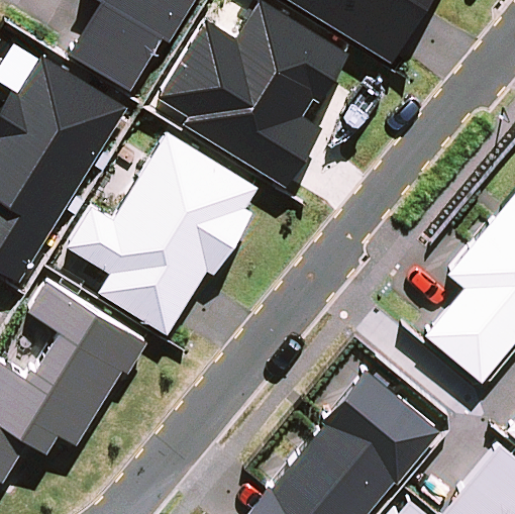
[(98,0),(100,1),(68,53),(130,91),(163,37),(170,42),(195,0),(98,0)]
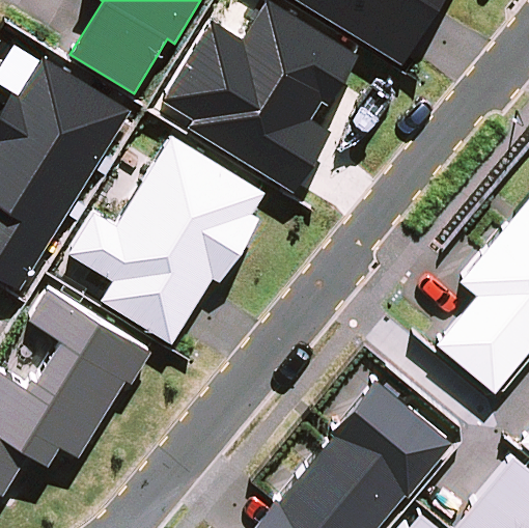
[(299,0),(402,64),(441,0),(299,0)]
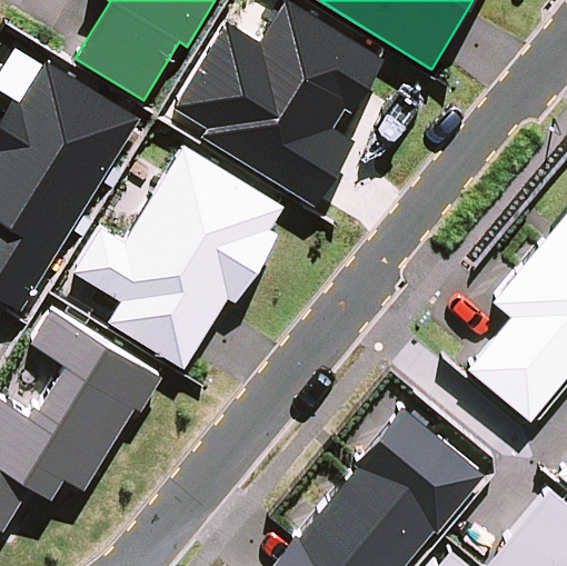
[(226,22),(173,107),(208,127),(202,138),(316,206),(355,142),(332,129),(344,110),(350,115),(384,60),(287,1),(259,45),(226,22)]
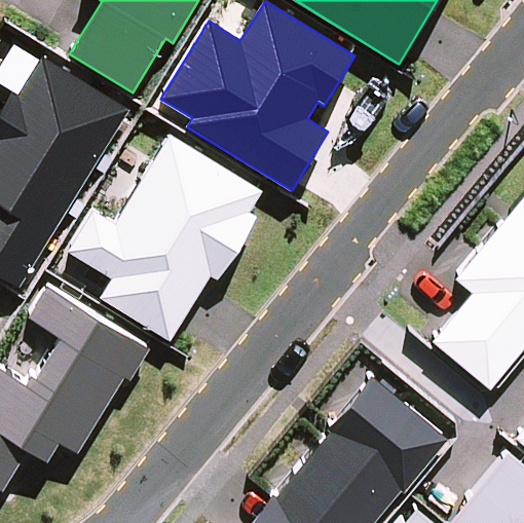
[(0,275),(21,290),(131,110),(42,57),(19,98),(11,92),(0,111),(0,275)]
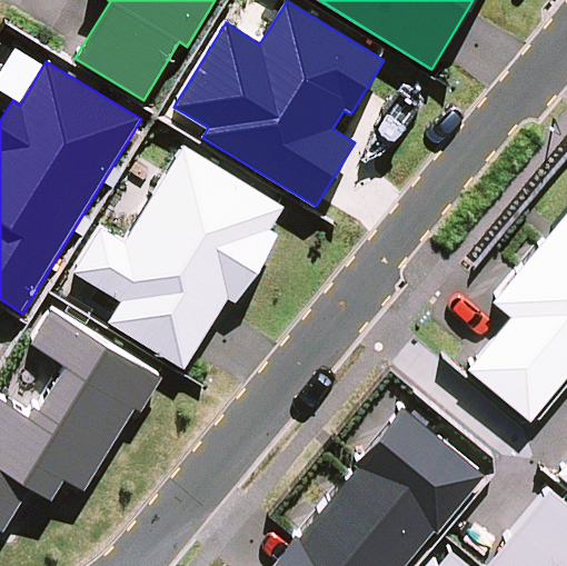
[(122,301),(109,324),(185,369),(228,299),(236,304),(278,234),(270,230),(285,207),(183,146),(125,242),(100,227),(73,271),(122,301)]
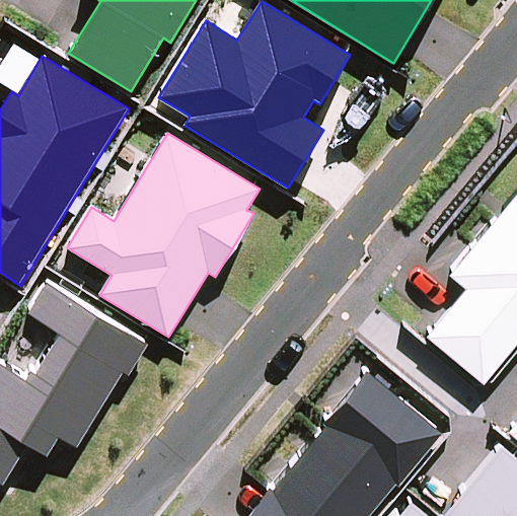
[(465,290),(426,339),(484,385),(516,345),(516,194),(448,276),(465,290)]
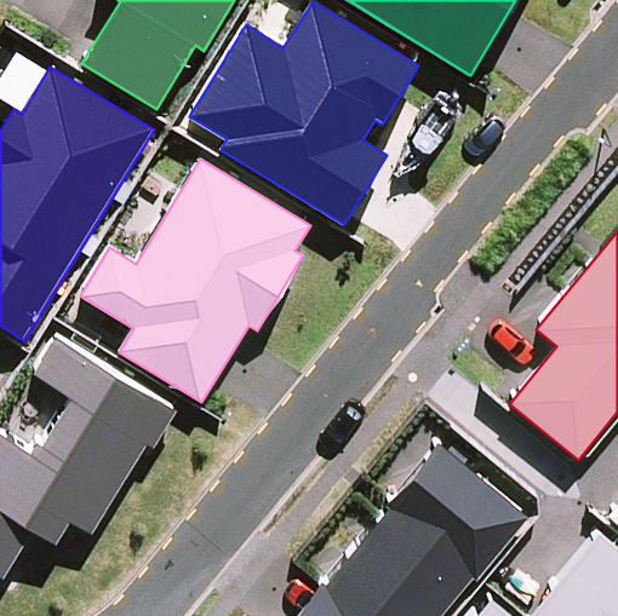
[(0,433),(0,576),(4,579),(34,530),(58,543),(70,522),(92,534),(147,444),(154,449),(177,412),(56,339),(34,374),(73,398),(41,445),(32,439),(26,450),(0,433)]
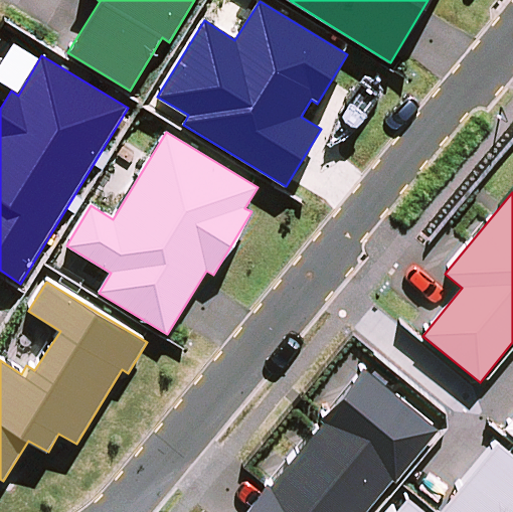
[(267,483),(242,511),(365,511),(392,479),(395,482),(439,430),(362,368),(321,419),(325,422),(272,487),(267,483)]
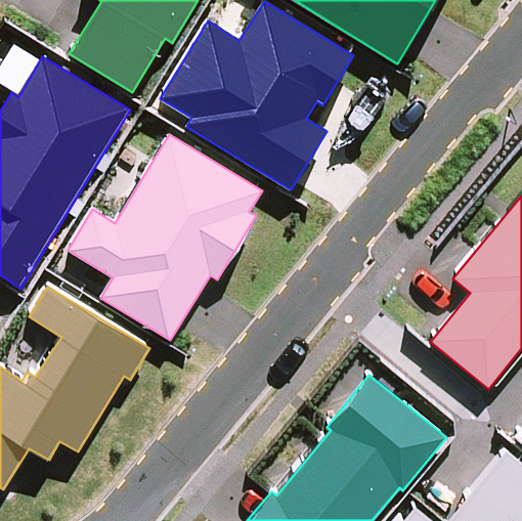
[(521,423),(512,435),(521,443),(521,423)]
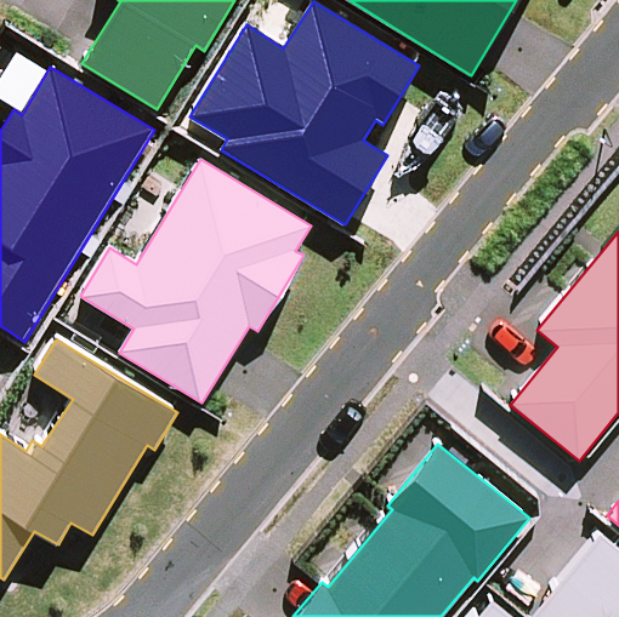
[(515,616),(489,594),(470,616),(618,616),(618,547),(597,530),(527,616),(515,616)]
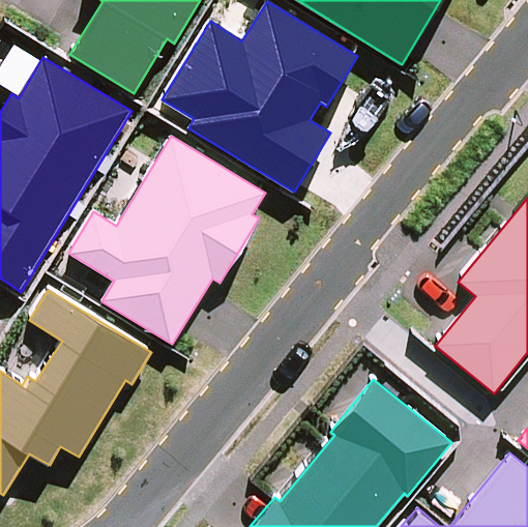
All buildings are outlined.
